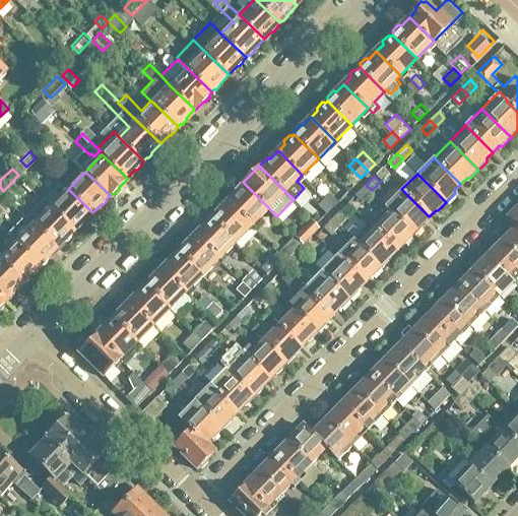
[(269,208),(243,182),(235,190),(235,193),(229,200),(253,224),(269,208)]
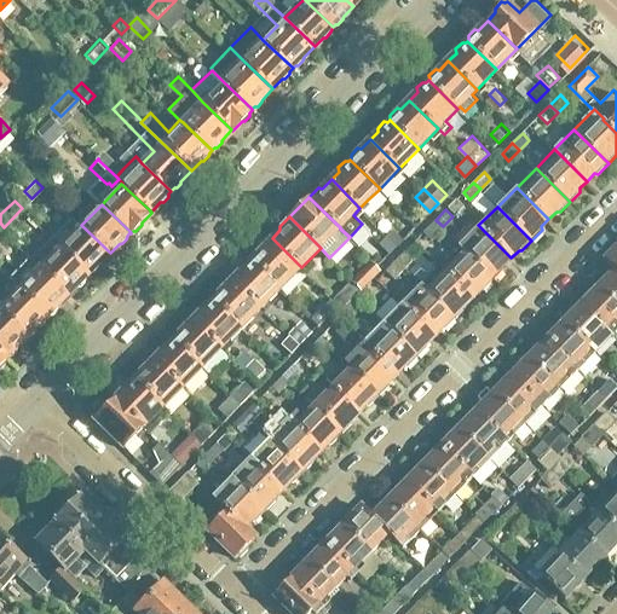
[(432,237),(443,226),(436,220),(425,230),(432,237)]
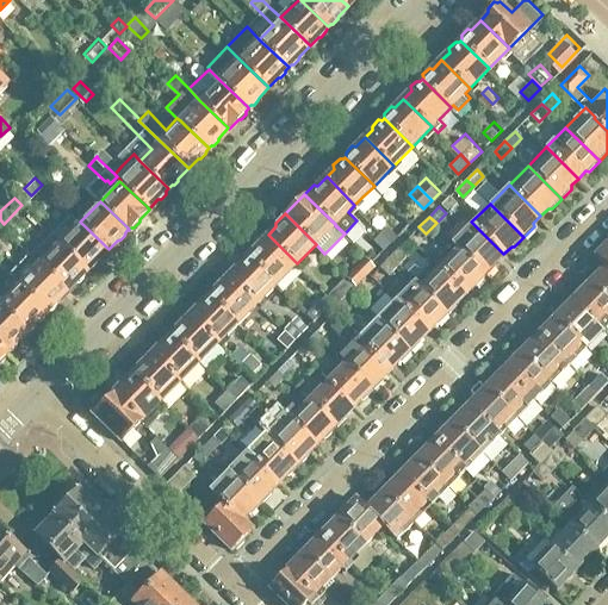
[(109,249),(80,222),(61,242),(90,269),(92,267),(94,267),(99,262),(99,259),(109,249)]
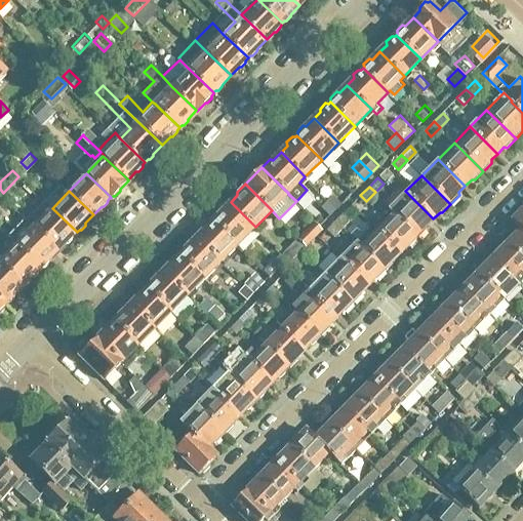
[(433,218),(405,191),(390,207),(418,237),(428,228),(427,225),(433,218)]
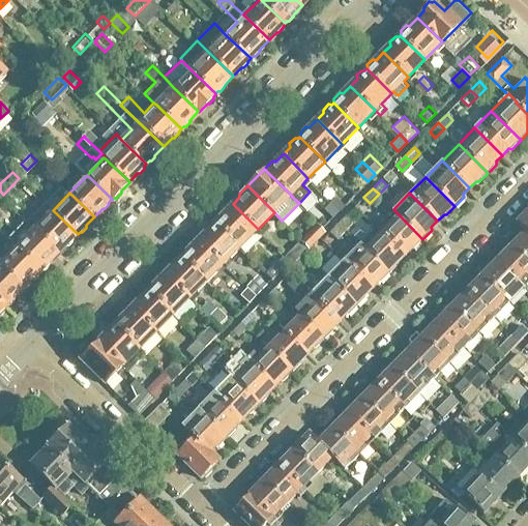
[(338,194),(331,201),(341,209),(346,202),(338,194)]
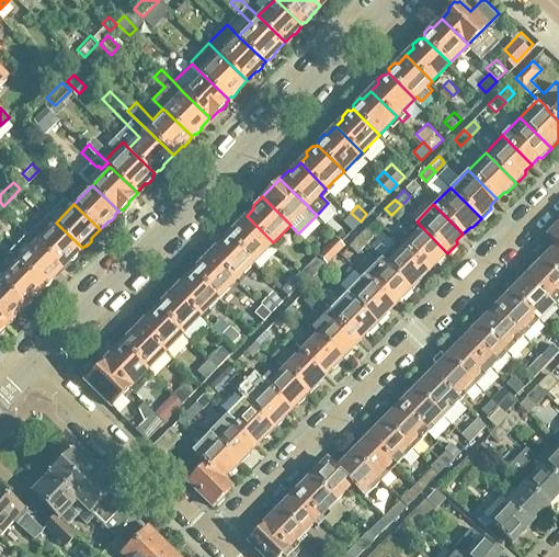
[(354,228),(361,222),(351,213),(344,219),(354,228)]
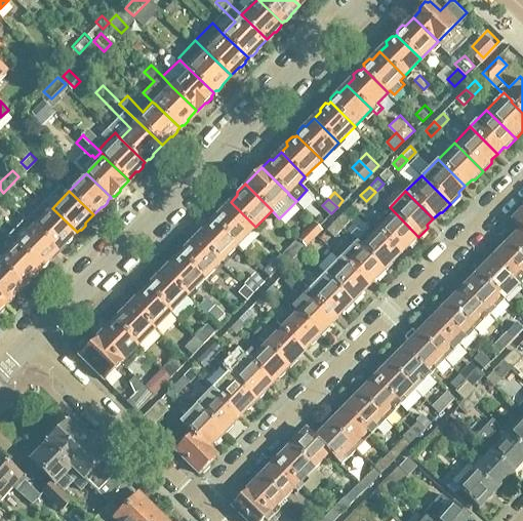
[(255,227),(231,202),(224,209),(220,208),(213,214),(214,217),(213,218),(239,243),(255,227)]
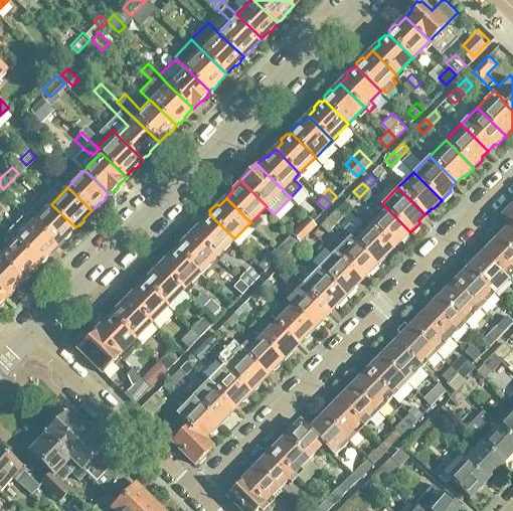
[(512,201),(509,205),(510,208),(504,214),(512,222),(512,201)]
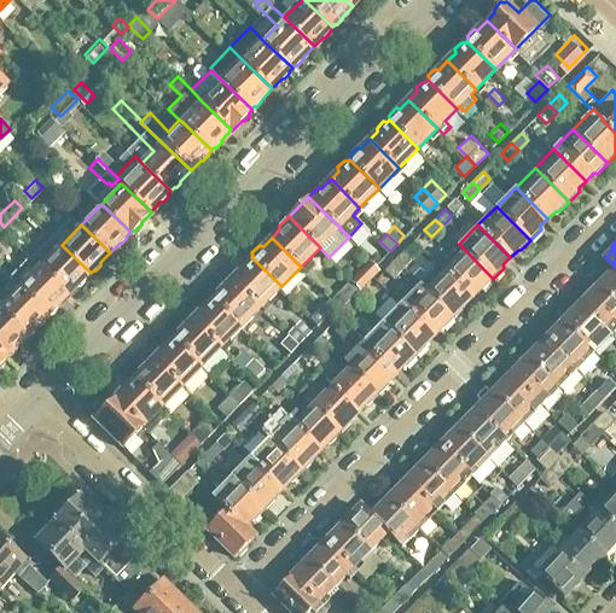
[(493,279),(459,244),(440,263),(472,296),(481,287),(484,287),(493,279)]
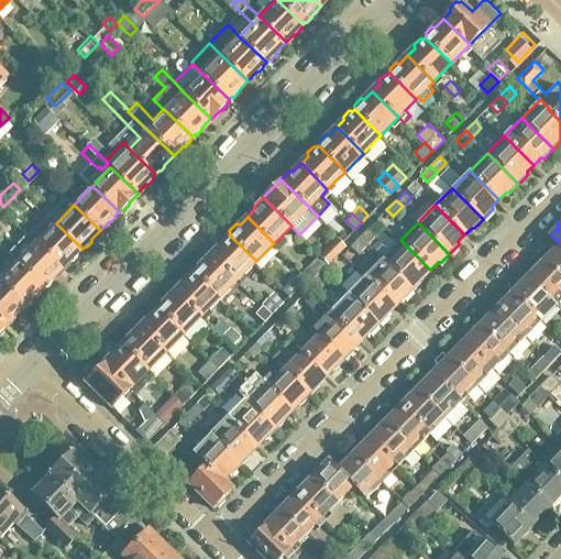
[(83,249),(56,223),(37,242),(64,267),(72,259),(75,259),(79,253),(79,251),(83,249)]
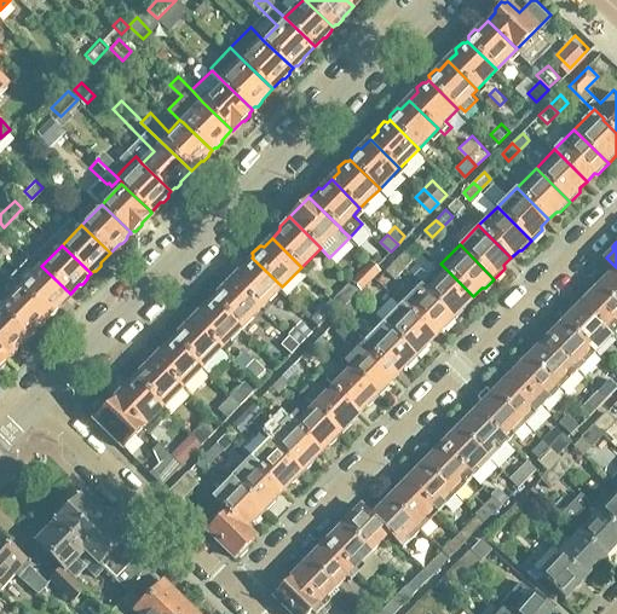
[(408,248),(397,258),(404,265),(415,255),(408,248)]
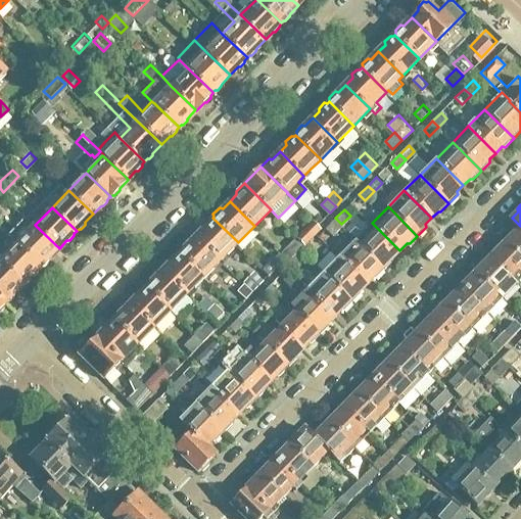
[(238,242),(212,218),(211,219),(208,218),(202,224),(203,228),(196,235),(222,260),(238,242)]
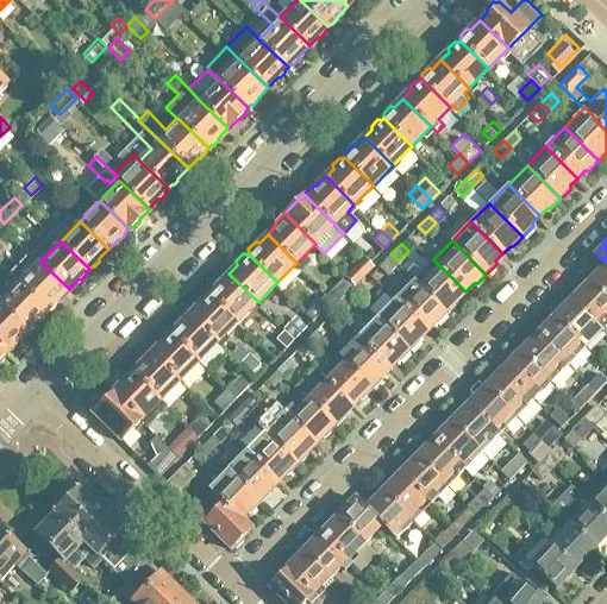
[(388,271),(398,260),(390,253),(381,264),(388,271)]
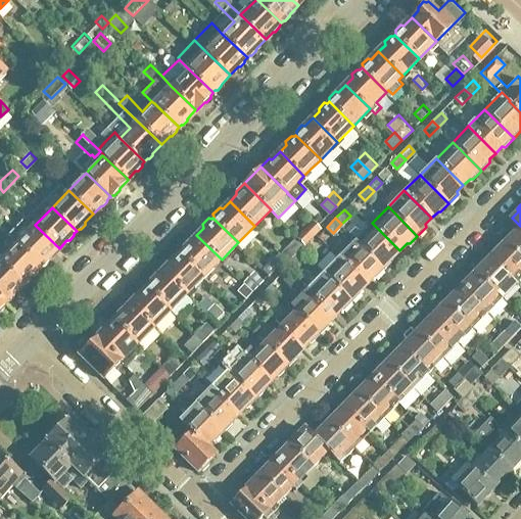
[(306,242),(310,239),(322,227),(313,219),(298,234),(306,242)]
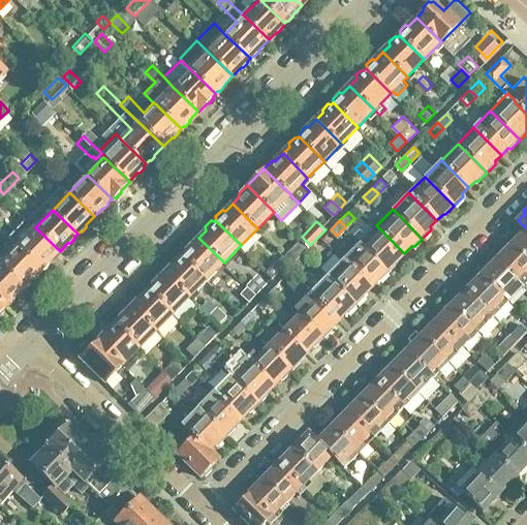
[(404,253),(376,225),(360,242),(390,271),(398,263),(398,259),(404,253)]
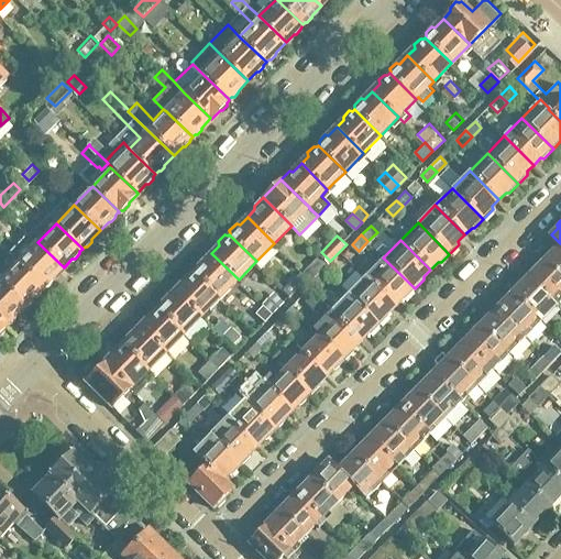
[(64,267),(37,242),(19,261),(45,286),(47,284),(50,284),(54,280),(54,276),(64,267)]
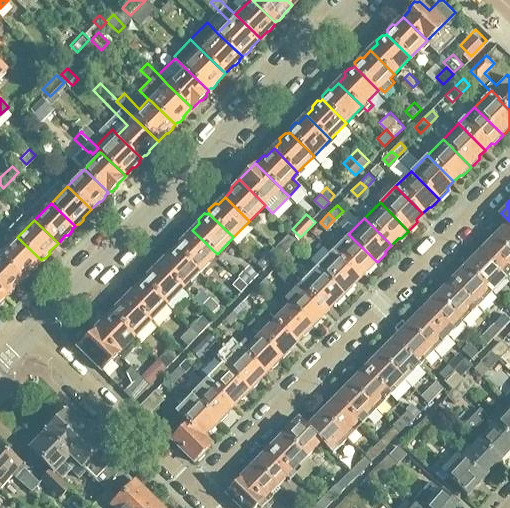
[(509,223),(504,228),(502,227),(494,235),(509,250),(509,223)]
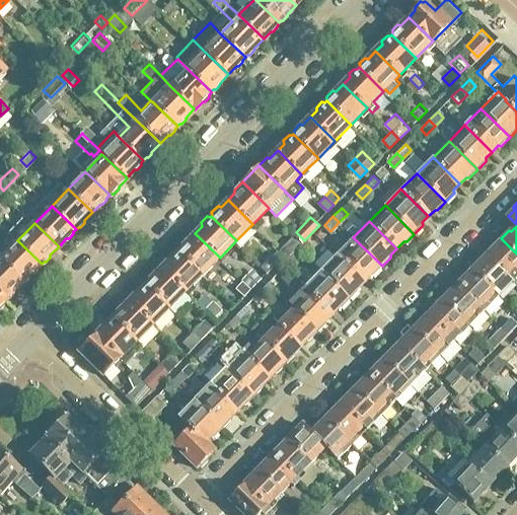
[(299,246),(304,240),(296,232),(280,248),(289,256),(290,254),(299,246)]
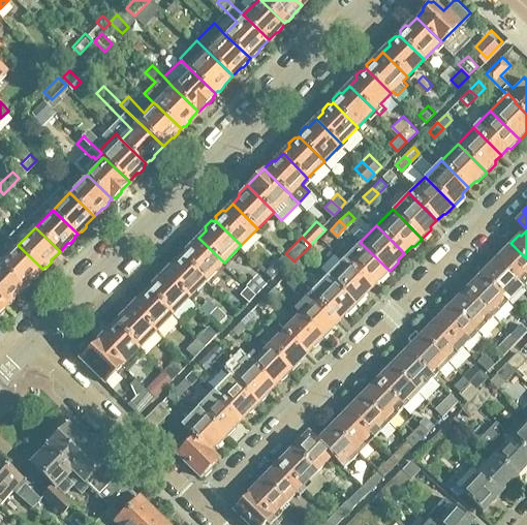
[(224,263),(198,238),(192,244),(189,244),(183,250),(183,253),(182,254),(207,279),(224,263)]
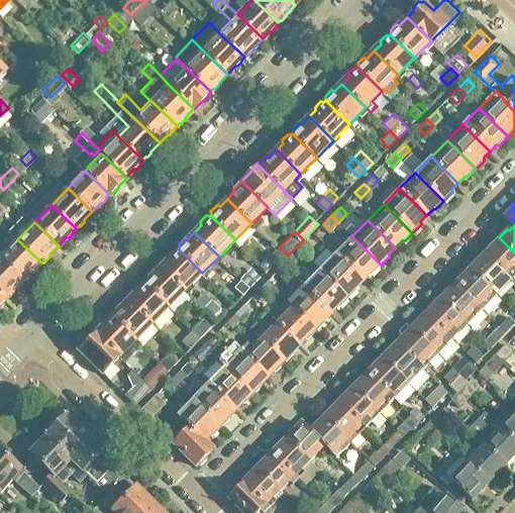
[(306,236),(303,239),(298,245),(303,250),(312,242),(306,236)]
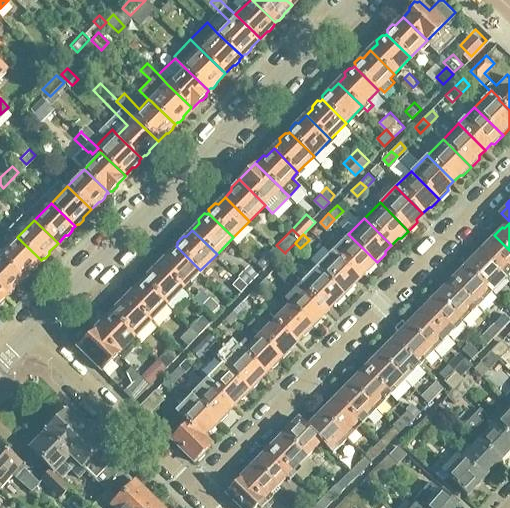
[(377,262),(348,234),(333,250),(360,277),(366,270),(369,271),(369,270),(377,262)]
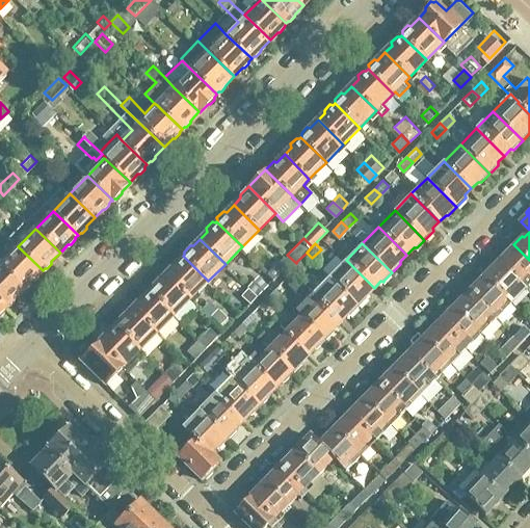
[(529,260),(513,244),(506,252),(507,255),(500,261),(526,287),(529,283),(529,260)]
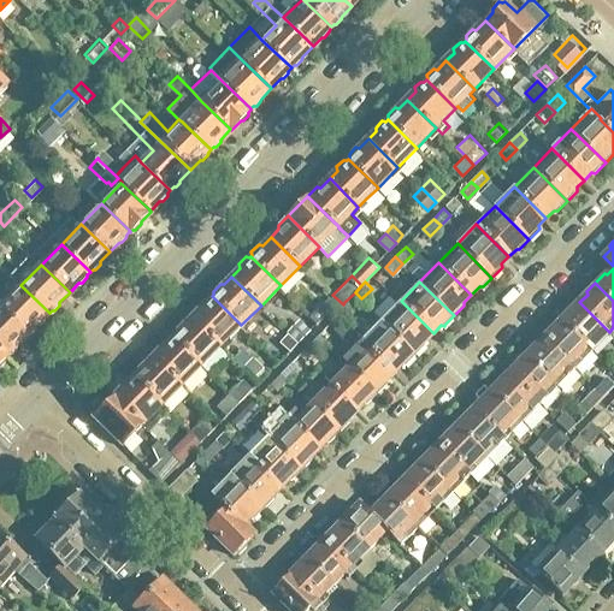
[(49,313),(21,285),(1,306),(29,333),(39,324),(41,324),(46,319),(46,315),(49,313)]
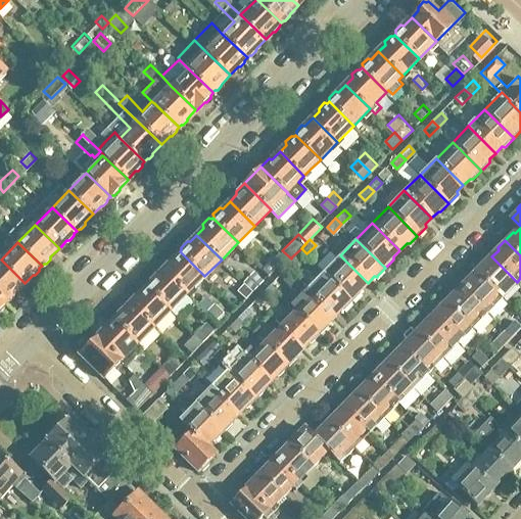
[(298,263),(306,253),(301,248),(292,256),(298,263)]
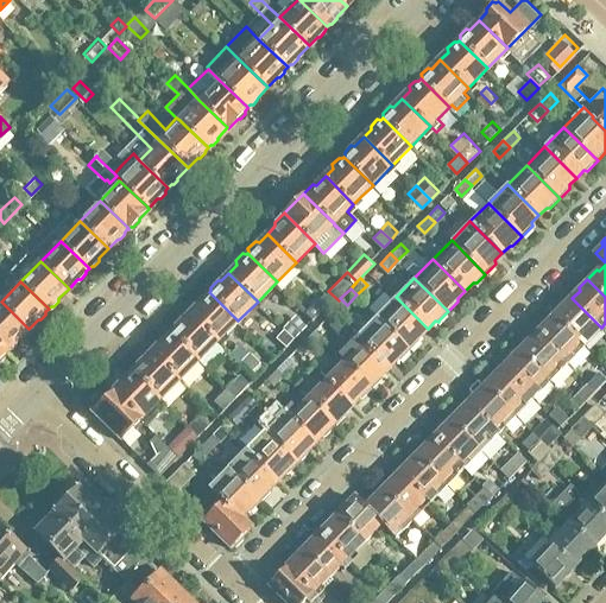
[(327,291),(307,310),(313,317),(333,298),(327,291)]
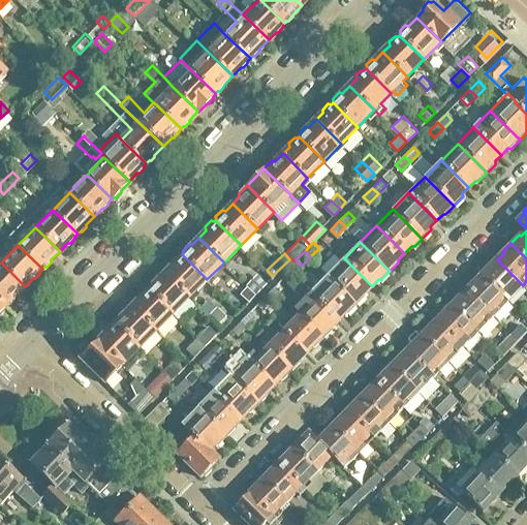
[(207,279),(182,254),(181,255),(178,254),(172,260),(173,265),(165,271),(190,296),(207,279)]
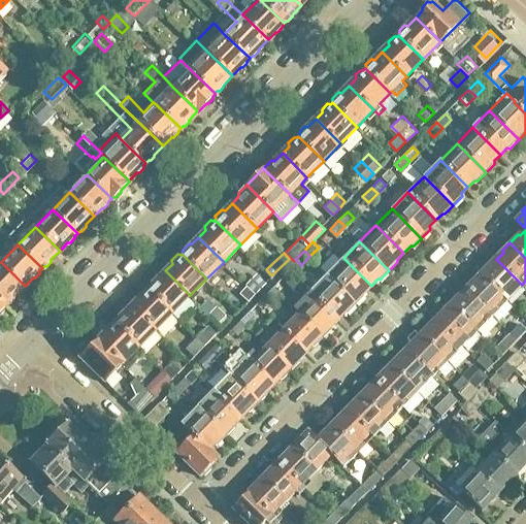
[(371,286),(343,258),(327,273),(356,303),(365,294),(365,292),(371,286)]
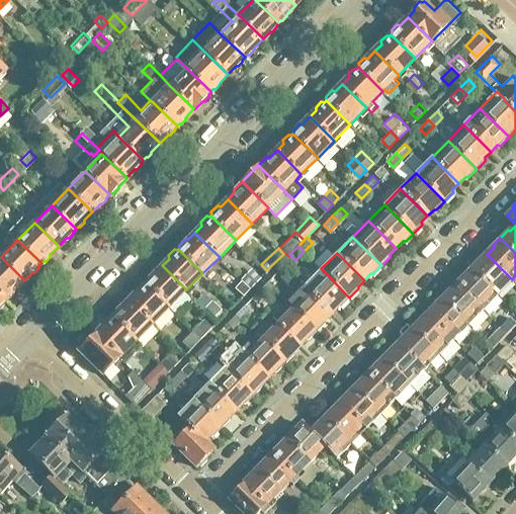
[(512,279),(487,254),(482,260),(479,260),(471,267),(498,293),(512,279)]
